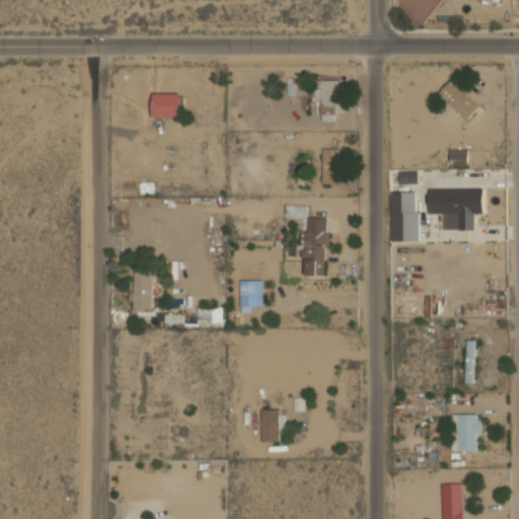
[(480,105),(452,79),(439,92),(466,120),(480,105)]
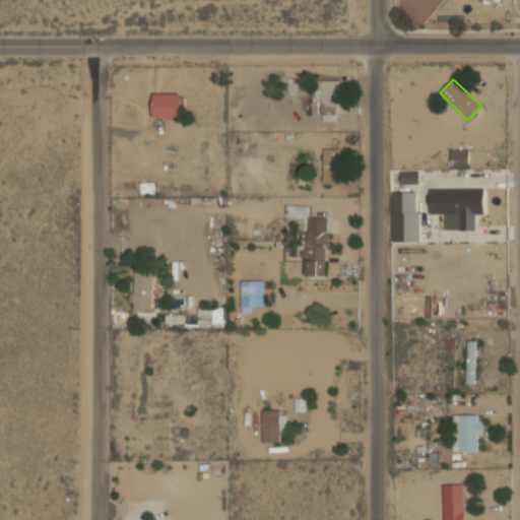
[(316,80),(316,101),(322,101),(322,121),(339,121),(339,80),(316,80)]
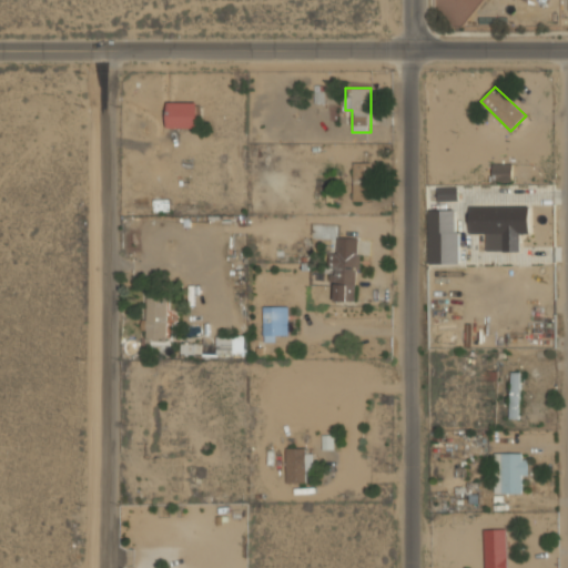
[(199,102),(168,102),(168,128),(199,128),(199,102)]
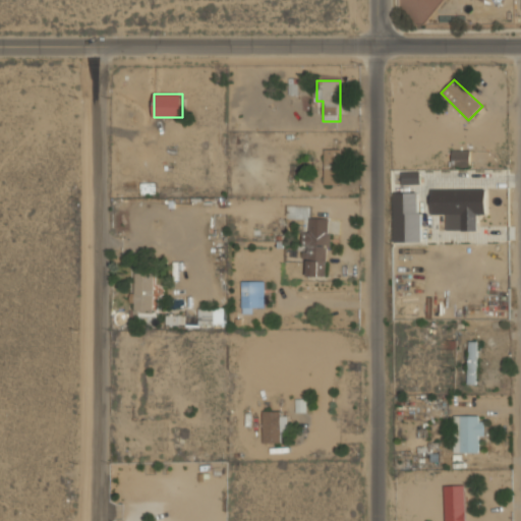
[(338,184),(339,149),(325,149),(323,183),(338,184)]
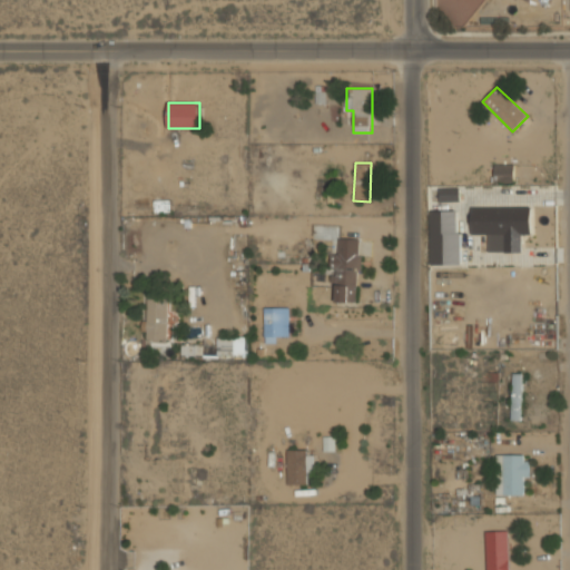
[(513,164),(494,164),(494,182),(513,182),(513,164)]
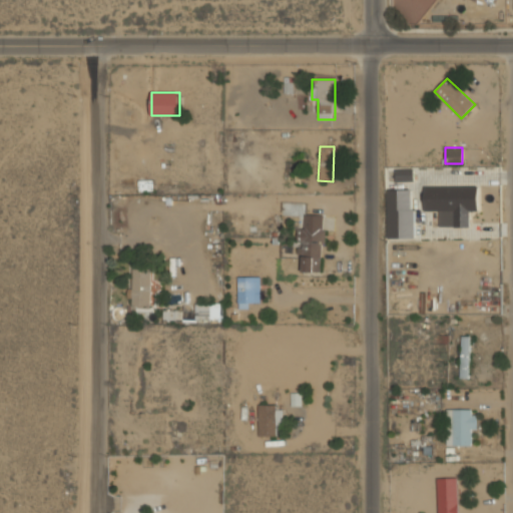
[(414,181),(414,169),(396,169),(396,181),(414,181)]
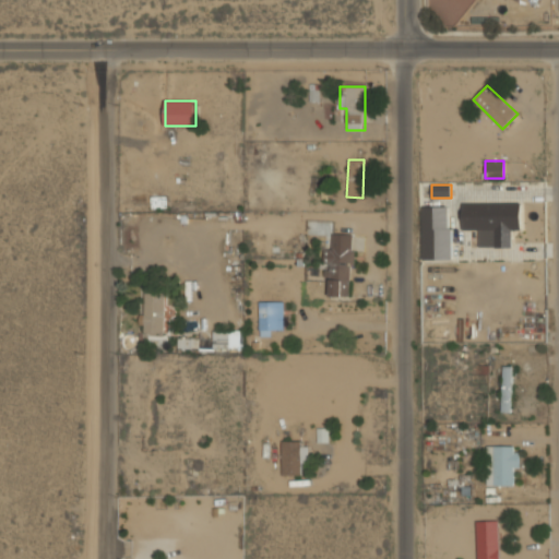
[(461,229),(478,229),(477,247),(511,247),(511,229),(521,229),(521,203),(462,202),(461,229)]
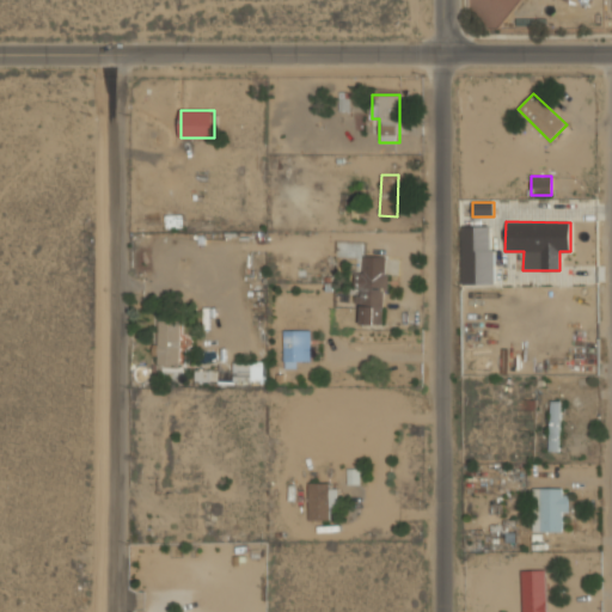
[(493,226),(461,226),(463,285),(494,283),(493,226)]
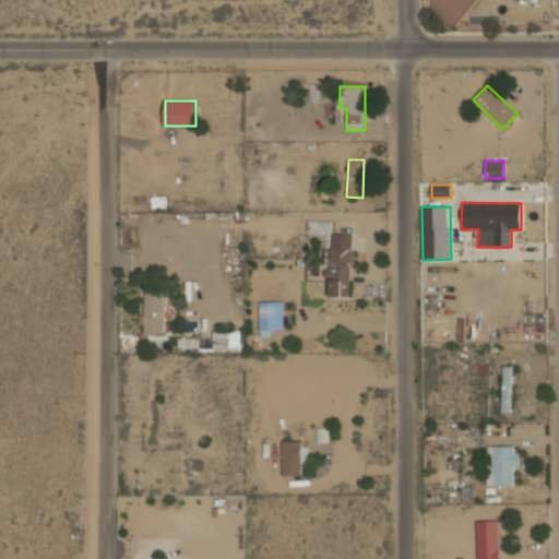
[(330,296),(351,296),(352,234),(332,234),(332,250),(324,250),(324,263),(326,263),(326,277),(330,277),(330,296)]
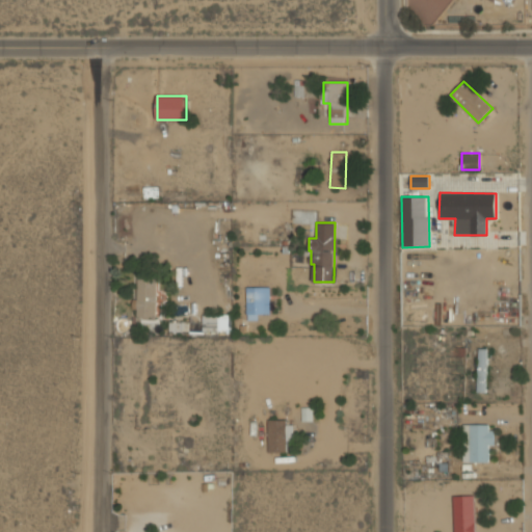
[(137,278),(137,299),(134,299),(135,317),(157,316),(156,278),(137,278)]
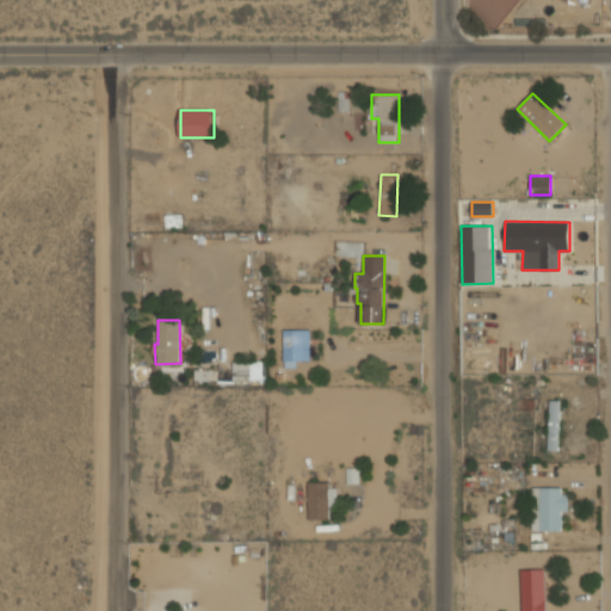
[(310,329),(283,329),(284,368),(295,366),(295,360),(310,360),(310,329)]
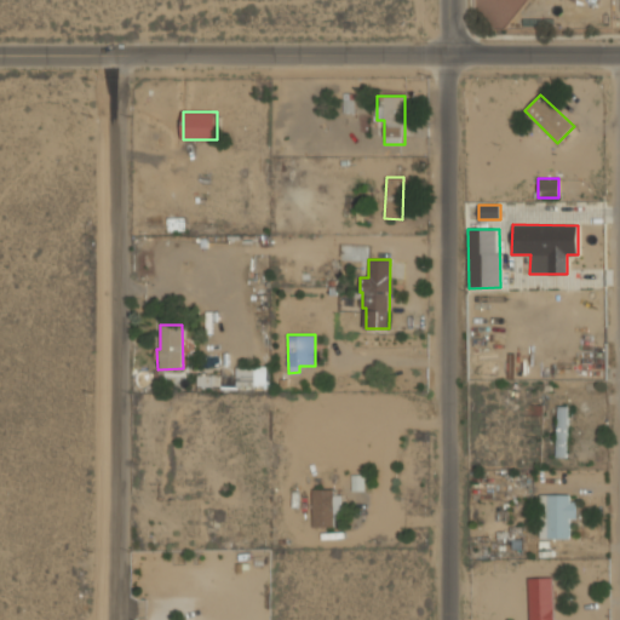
[(236,375),(197,375),(197,385),(267,386),(267,367),(236,367),(236,375)]
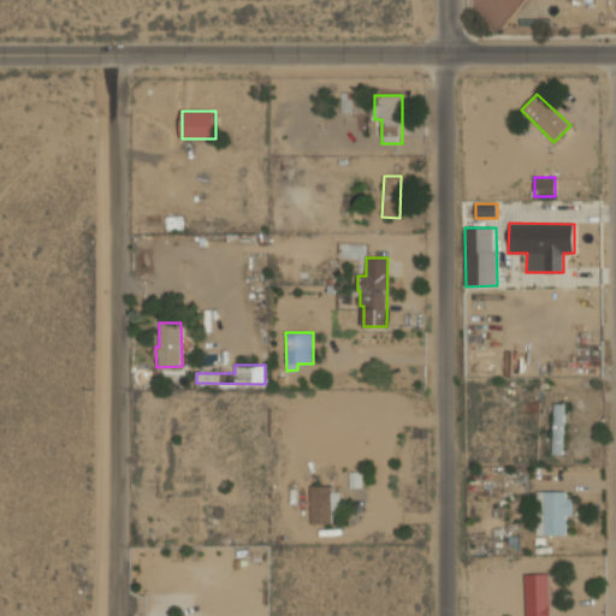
[(552,454),(562,454),(563,422),(554,422),(552,454)]
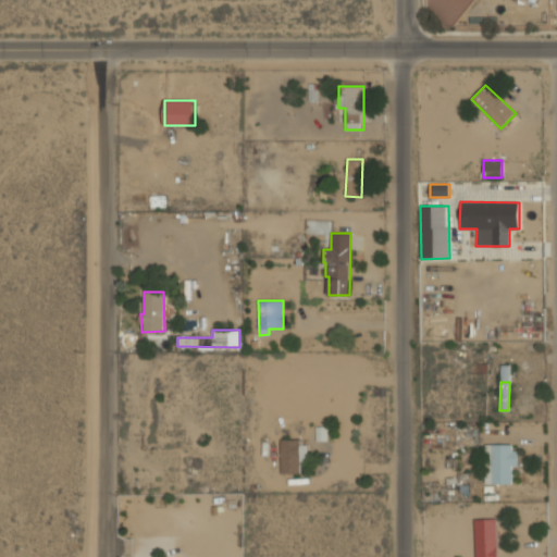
[(282,440),(281,473),(300,473),(300,461),(307,461),(308,440),(282,440)]
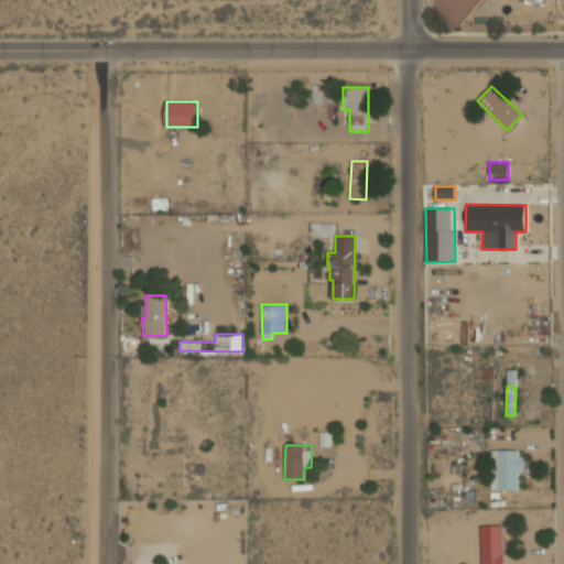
[(519,490),(519,472),(524,472),(524,451),(491,451),(491,490),(519,490)]
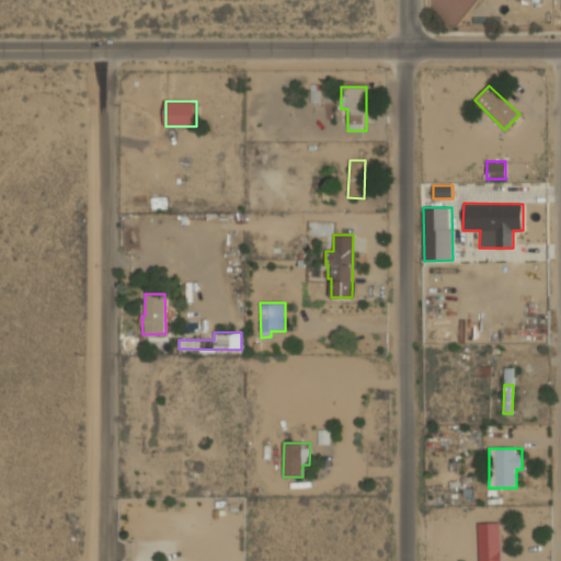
[(491,560),(501,560),(501,542),(511,542),(511,528),(502,528),(502,522),(491,522),(491,560)]
